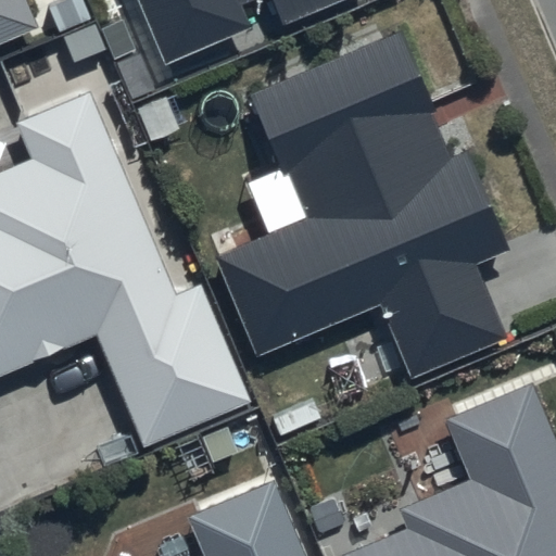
[(0,0),(0,42),(38,26),(25,0),(0,0)]
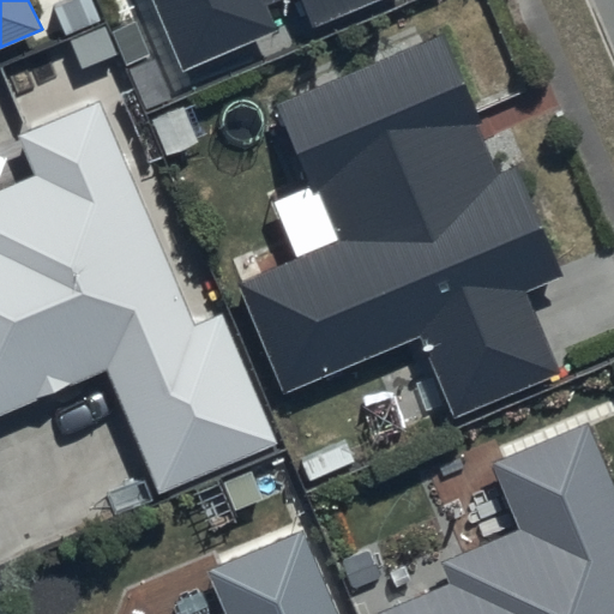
[(150,0),(182,76),(277,36),(264,5),(276,0),(296,0),(308,29),(377,0),(150,0)]
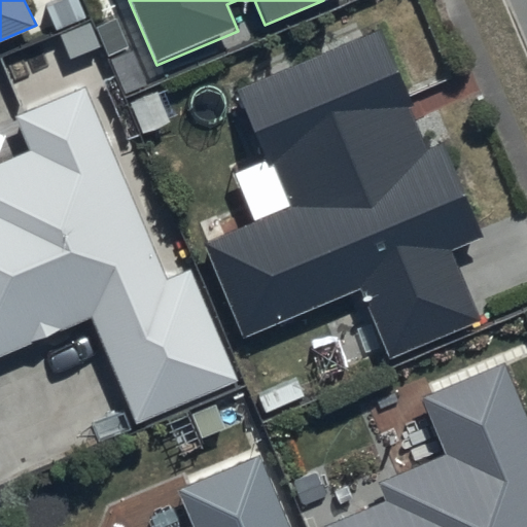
[(383,31),(237,93),(289,207),(201,245),(241,339),(359,288),(389,358),(481,319),(452,251),(484,238),(443,140),(431,145),(383,31)]
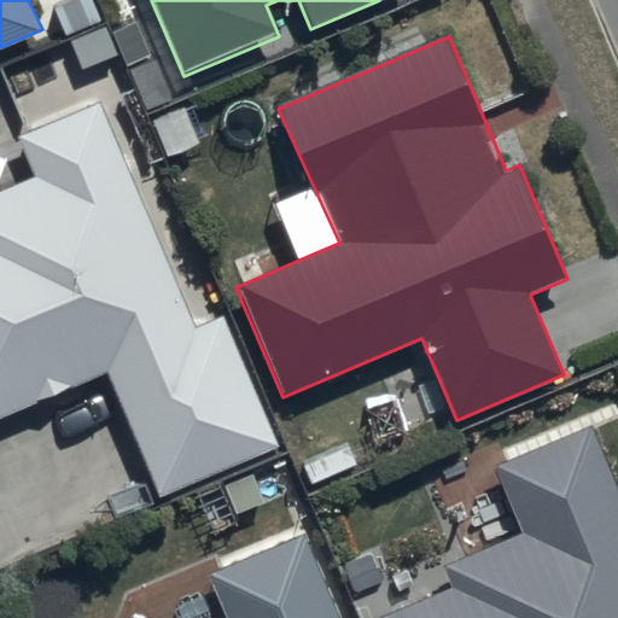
[(193,330),(97,100),(15,138),(34,184),(0,197),(0,417),(108,372),(161,496),(280,447),(226,316),(193,330)]
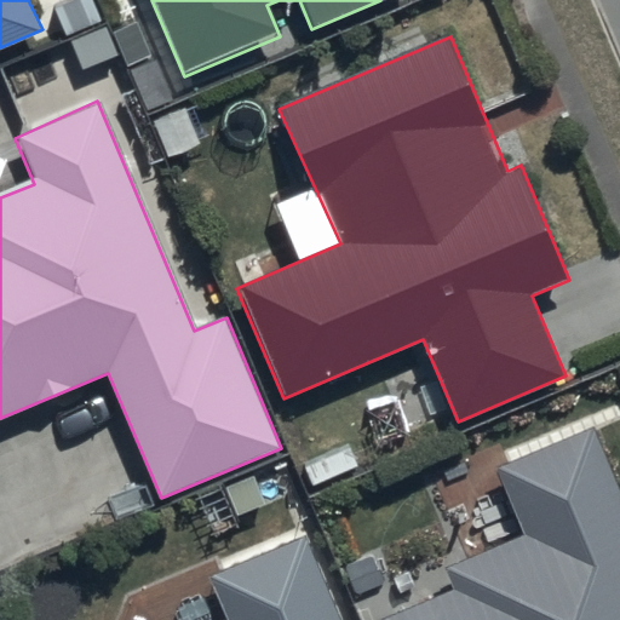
[(619,619),(619,505),(589,429),(497,470),(524,537),(443,570),(451,589),(379,619),(619,619)]
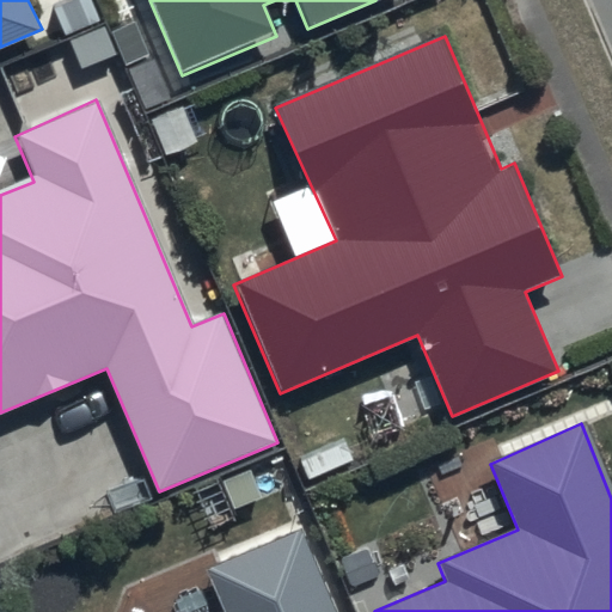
[(334,611),(299,531),(206,571),(222,611),(334,611)]
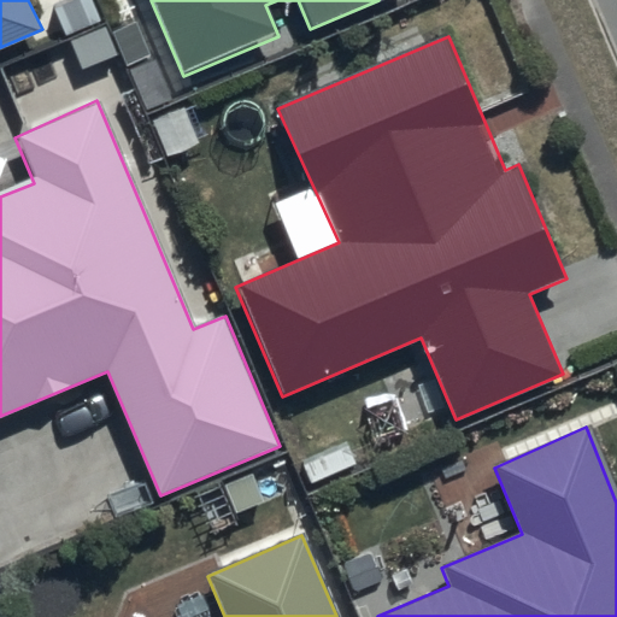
All buildings are outlined.
